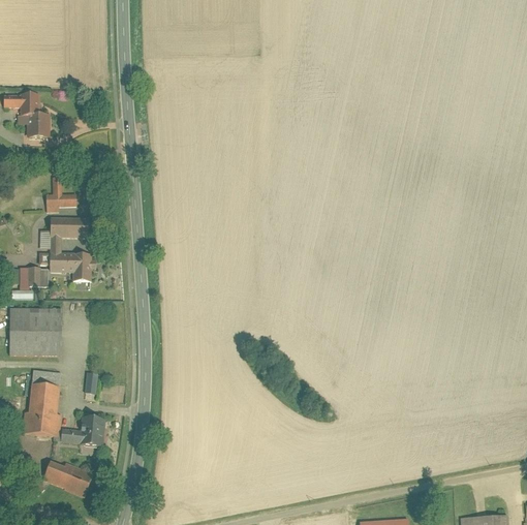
[(3,92),(3,105),(21,105),(21,93),(3,92)]
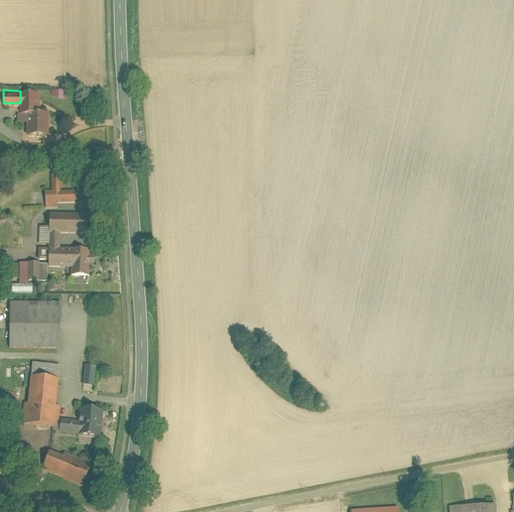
[(38,91),(20,91),(20,103),(20,111),(28,111),(37,111),(38,91)]
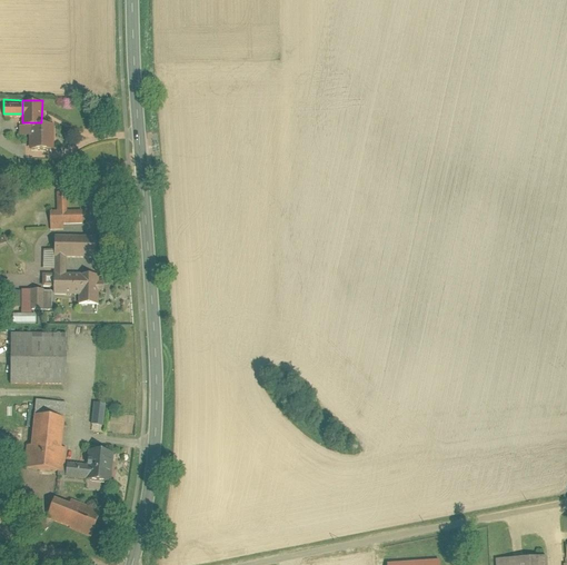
[(31,145),(52,145),(52,122),(41,122),(31,122),(31,145)]
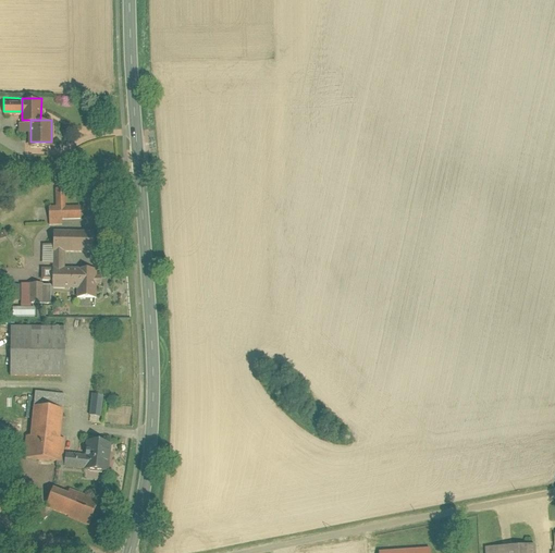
[(63,186),(54,186),(54,203),(64,203),(63,186)]
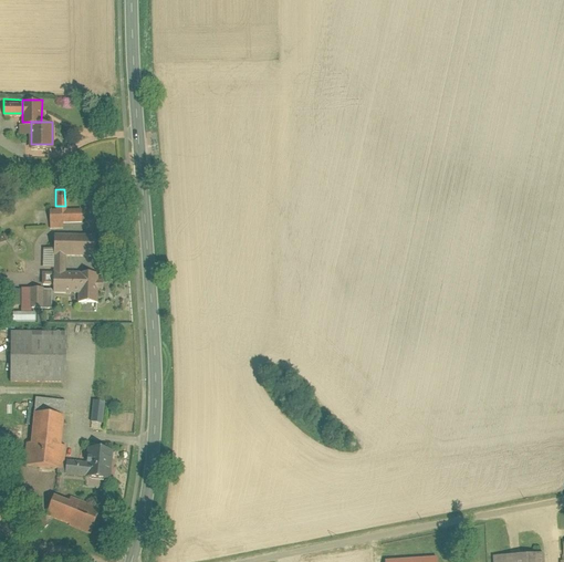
[(55,206),(50,207),(50,219),(81,218),(81,206),(65,206),(55,206)]
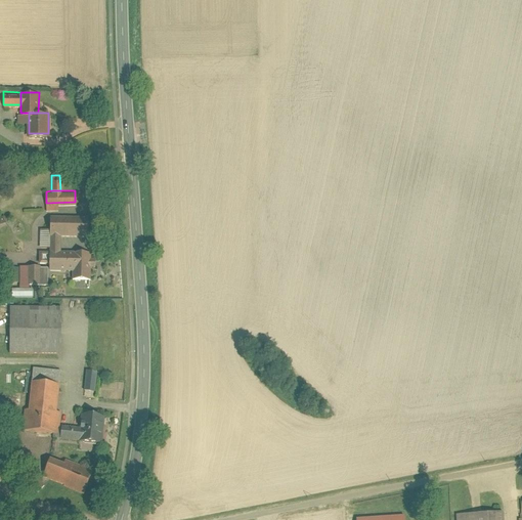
[(86,214),(50,213),(50,233),(60,233),(86,233),(86,214)]
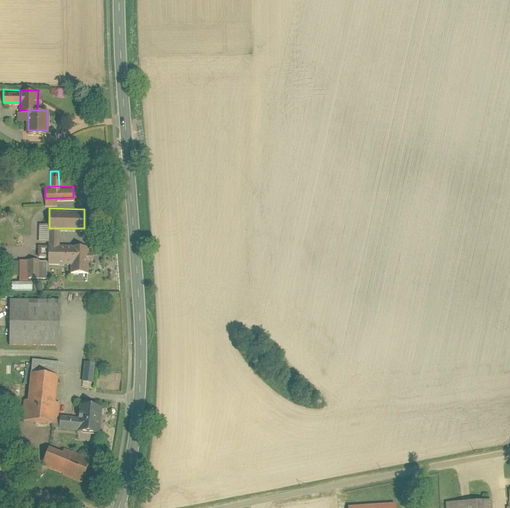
[(59,243),(59,228),(49,228),(49,243),(59,243)]
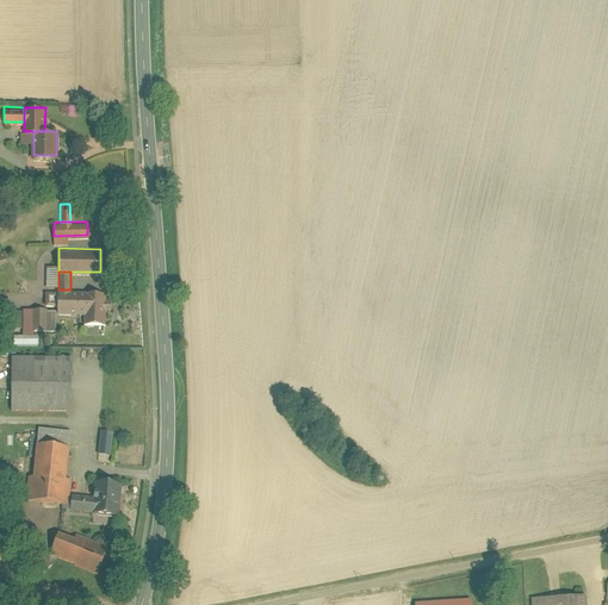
[(57,312),(85,312),(85,289),(70,289),(59,289),(57,312)]
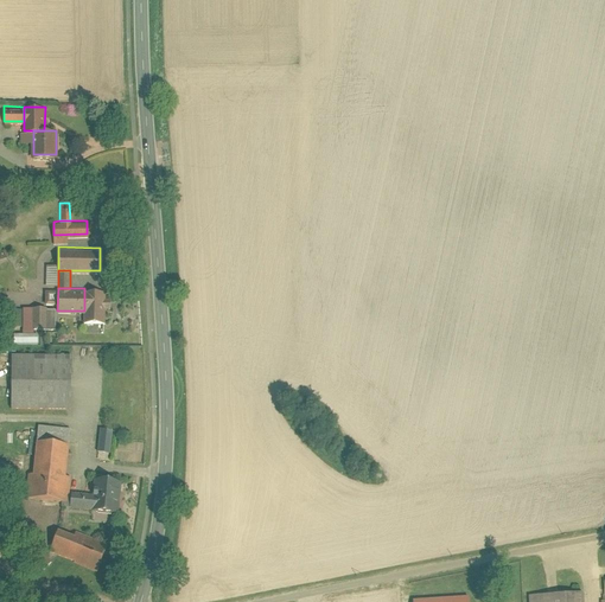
[(84,320),(103,320),(103,306),(109,306),(109,295),(103,295),(103,288),(84,288),(84,311),(84,320)]
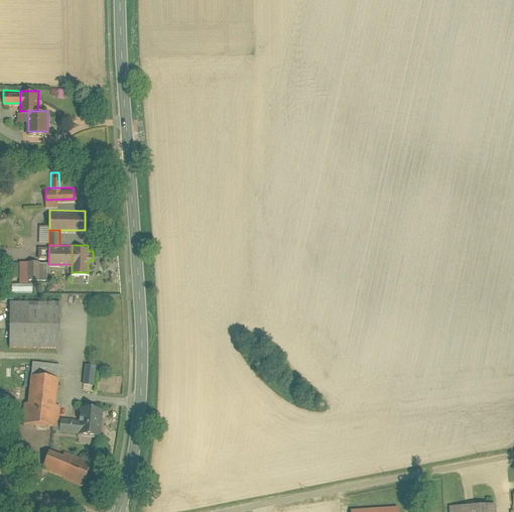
[(39,259),(26,260),(26,261),(26,278),(46,278),(46,261),(39,261),(39,259)]
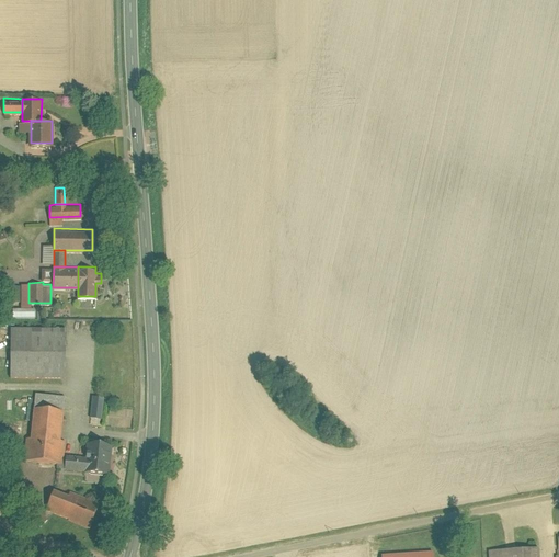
[(29,284),(9,284),(9,303),(29,303),(29,284)]
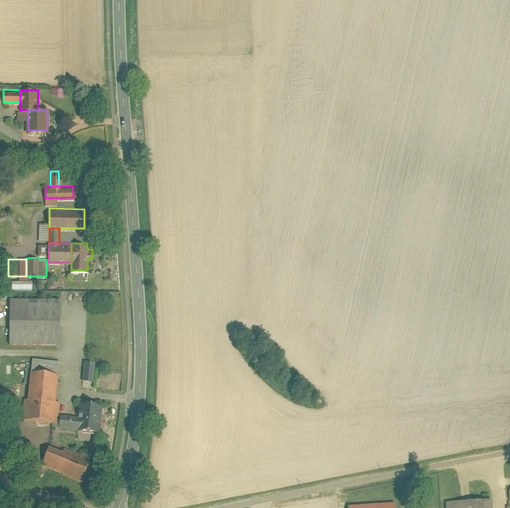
[(60,297),(10,297),(9,341),(59,342),(60,297)]
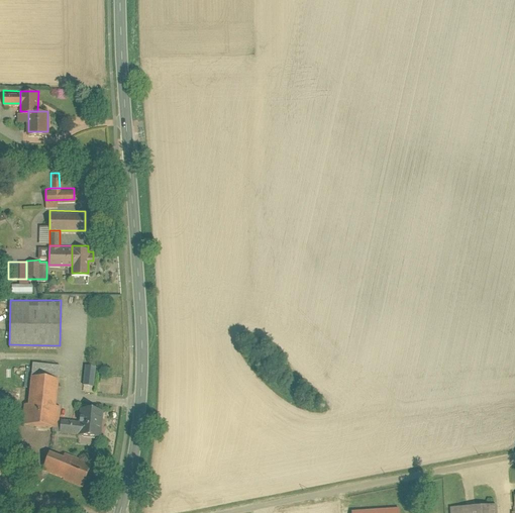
[(31,358),(30,374),(59,377),(60,362),(31,358)]
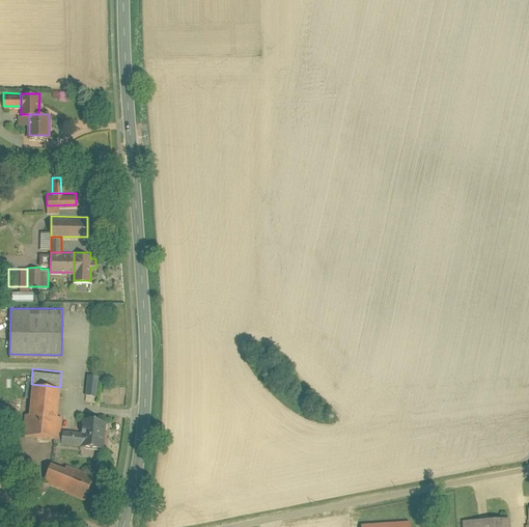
[(98,373),(87,372),(85,392),(95,393),(98,373)]
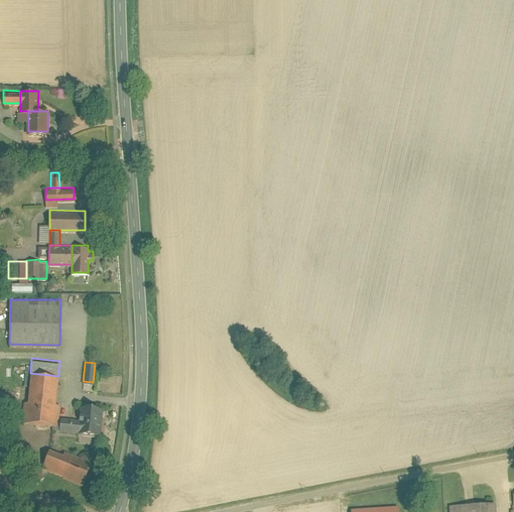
[(21,399),(19,418),(55,422),(57,403),(55,403),(58,376),(30,373),(27,400),(21,399)]
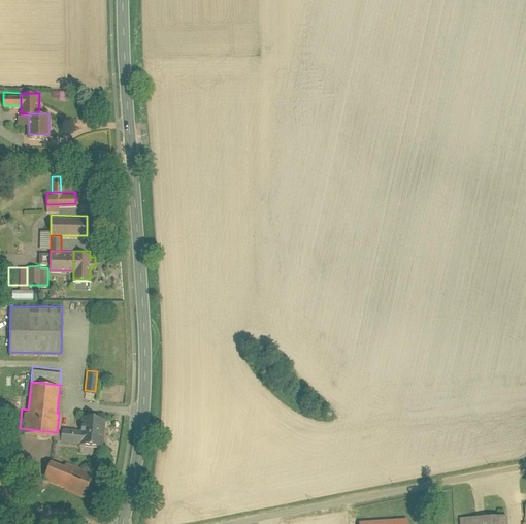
[(104,416),(81,415),(80,428),(79,440),(79,443),(102,444),(104,416)]
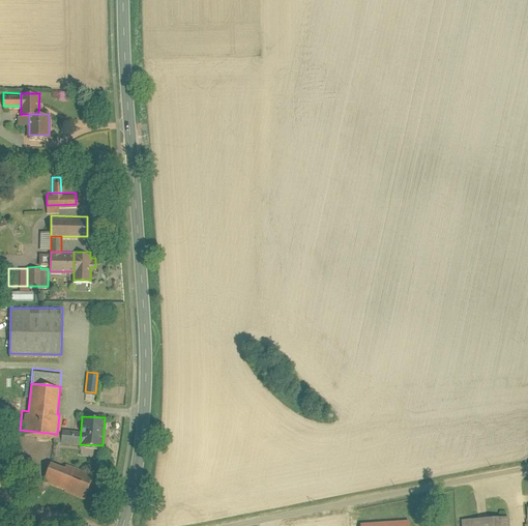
[(61,441),(80,442),(81,430),(61,429),(61,441)]
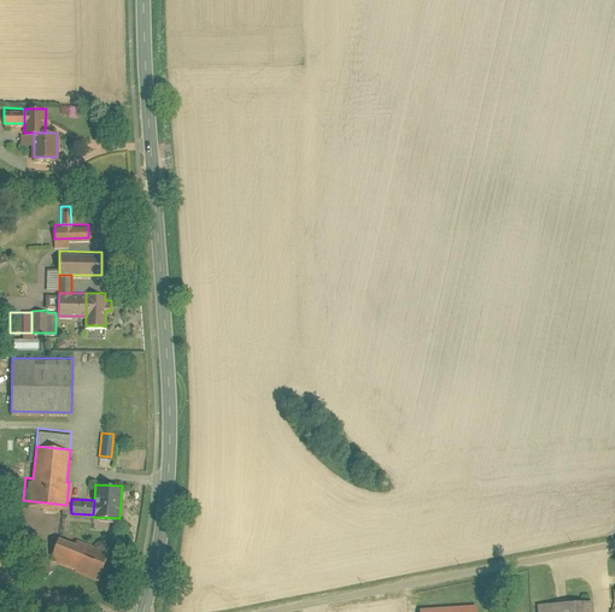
[(74,541),(58,536),(50,558),(99,576),(110,548),(76,536),(74,541)]
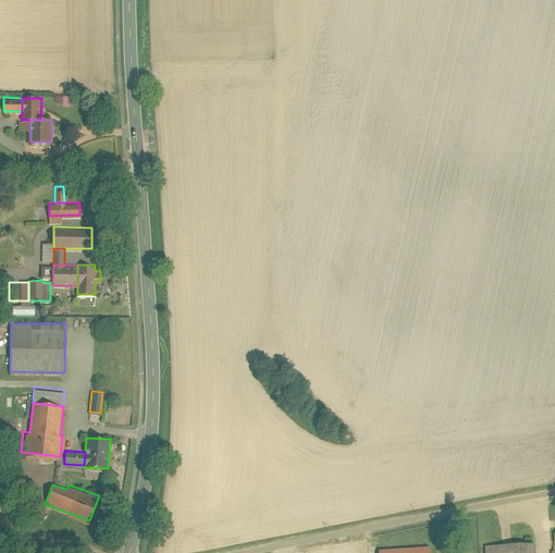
[(532,552),(532,543),(485,545),(485,552),(532,552)]
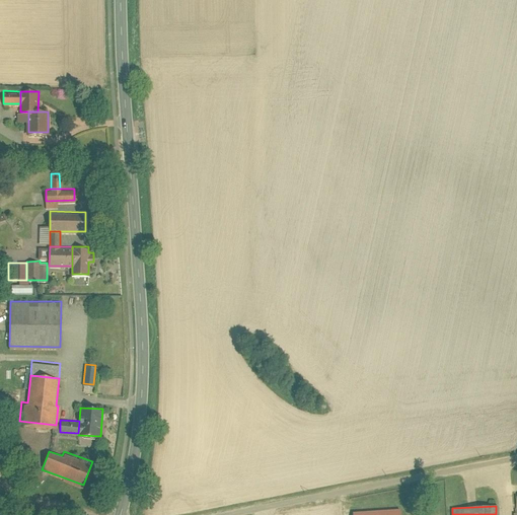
All buildings are outlined.
